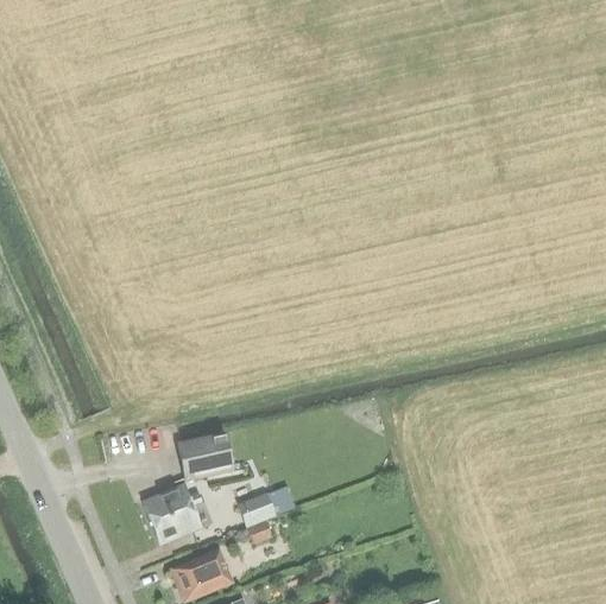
[(187,479),(233,470),(225,432),(178,443),(187,479)]
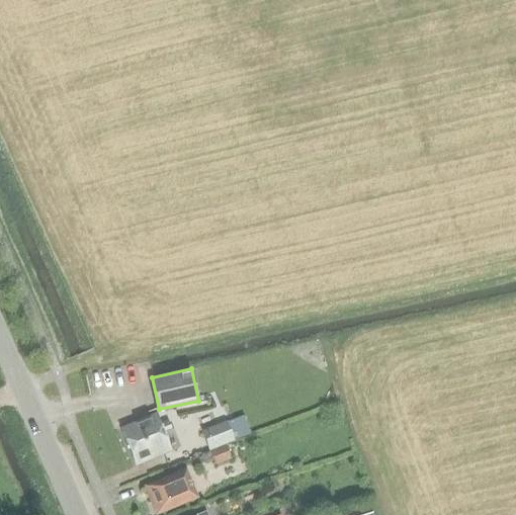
[(164,432),(173,429),(168,417),(160,421),(156,413),(122,427),(138,464),(172,450),(164,432)]
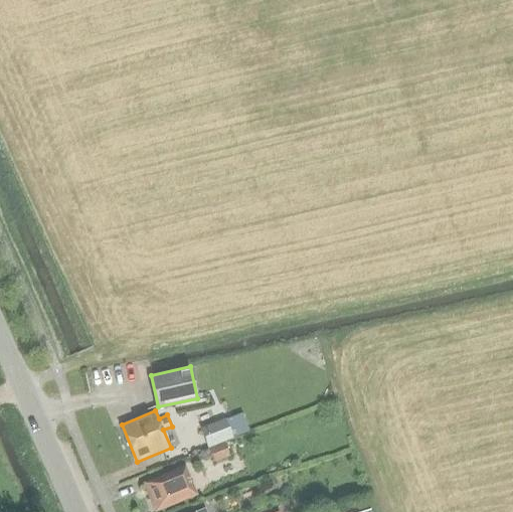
[(209,446),(232,437),(225,418),(202,428),(209,446)]
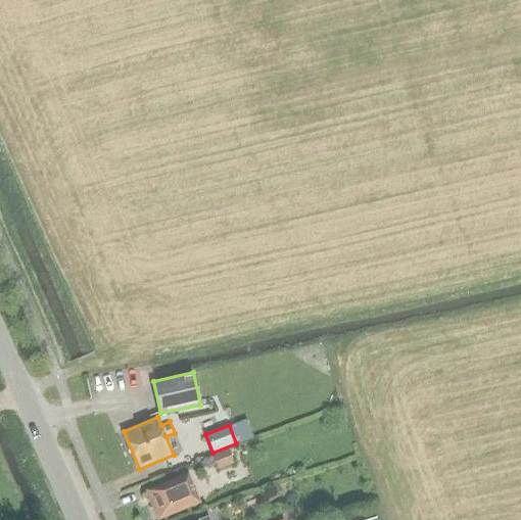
[(234,462),(229,448),(214,454),(219,467),(234,462)]
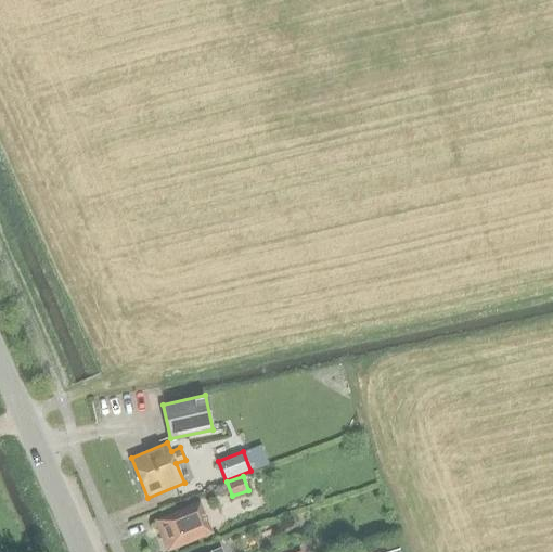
[(200,502),(189,506),(156,520),(168,550),(213,533),(200,502)]
